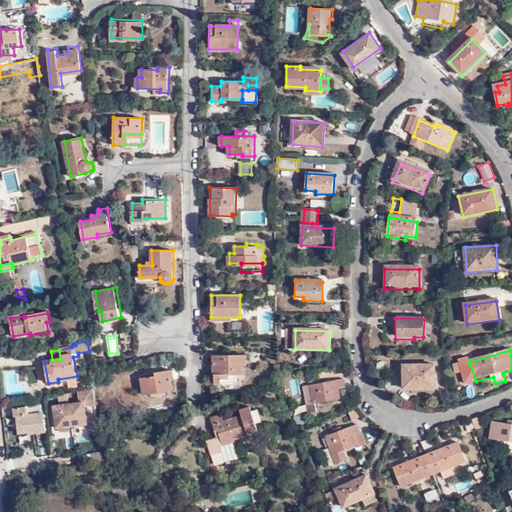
[(247,354),(213,353),(212,373),(214,373),(214,383),(221,383),(221,381),(236,382),(236,373),(243,374),(244,363),(247,363),(247,354)]
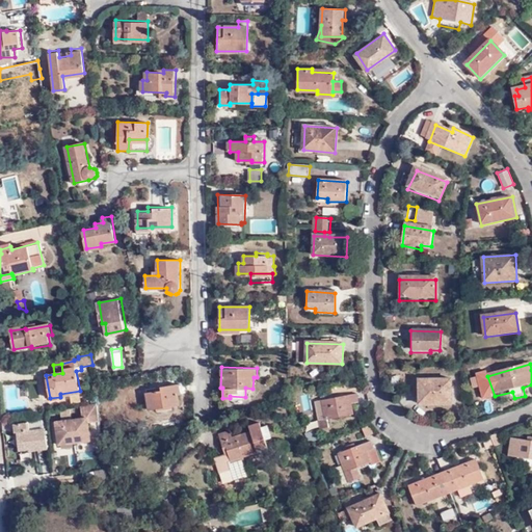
[(450,381),(418,381),(419,404),(451,404),(450,381)]
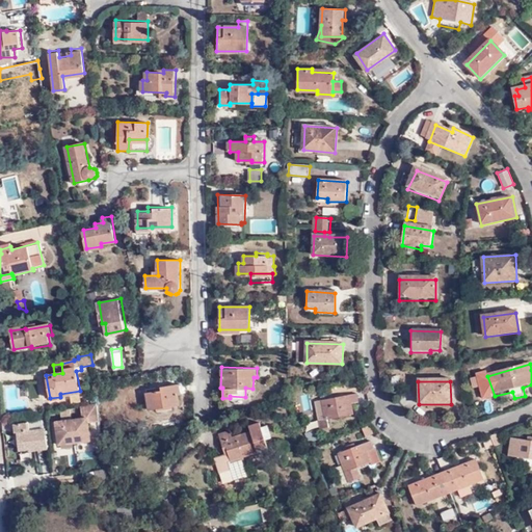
[(161,389),(147,391),(150,408),(178,404),(176,394),(178,393),(177,382),(161,384),(161,389)]
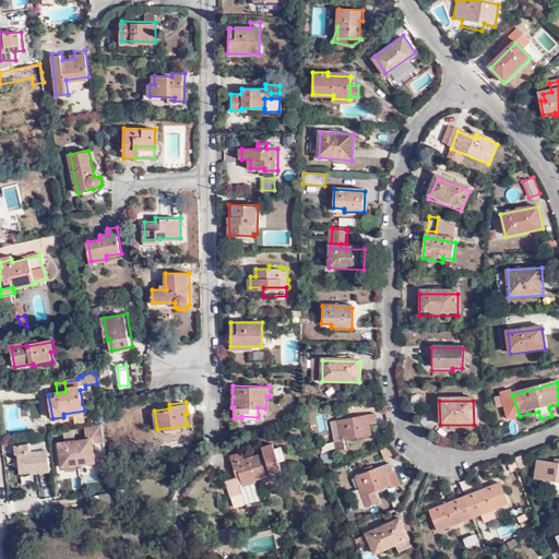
[(31,419),(42,418),(40,406),(30,407),(31,419)]
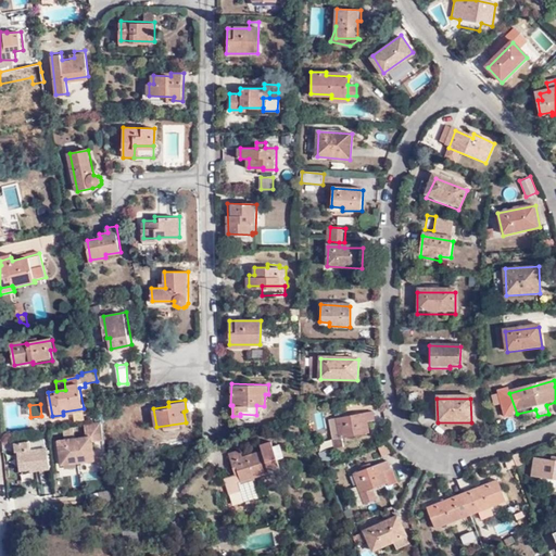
[(374,412),(330,420),(336,451),(345,449),(343,441),(369,433),(368,422),(376,421),(374,412)]
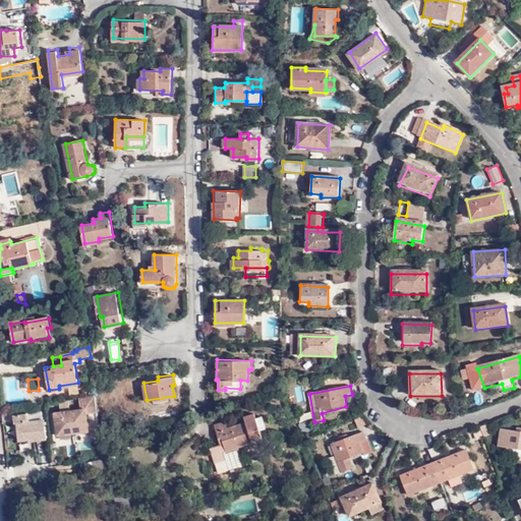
[(82,407),(71,408),(74,430),(90,428),(88,411),(99,409),(96,393),(80,396),(82,407)]
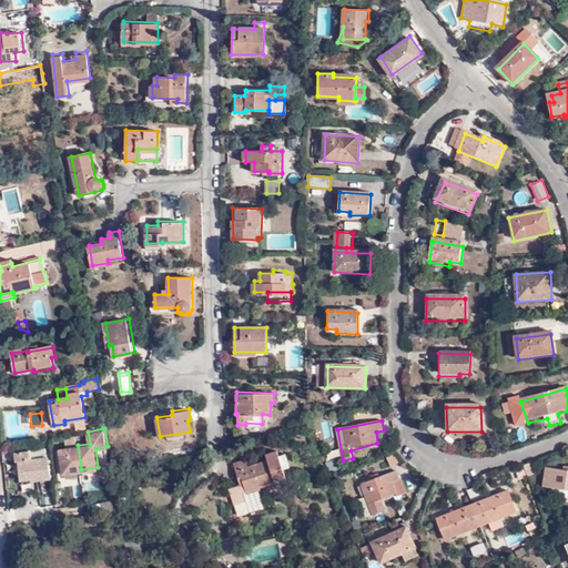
[(63,472),(81,469),(78,445),(77,434),(66,435),(67,446),(61,447),(63,472)]
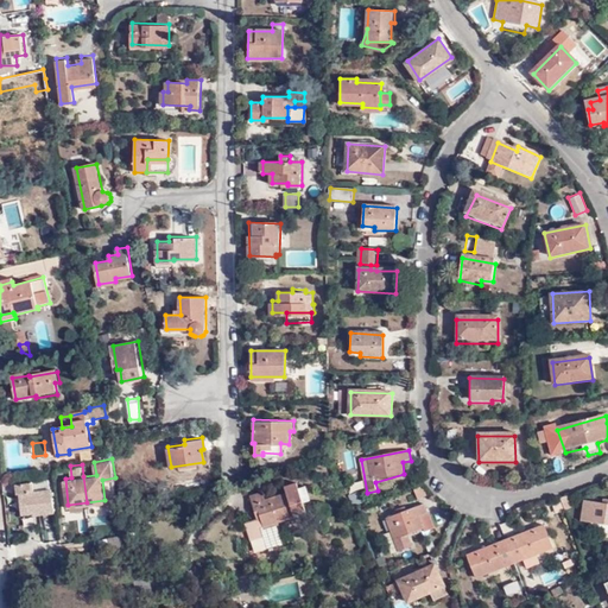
[(306,513),(304,501),(301,487),(299,482),(287,486),(289,491),(266,496),(264,491),(252,494),(259,517),(259,518),(263,517),(265,525),(306,513)]
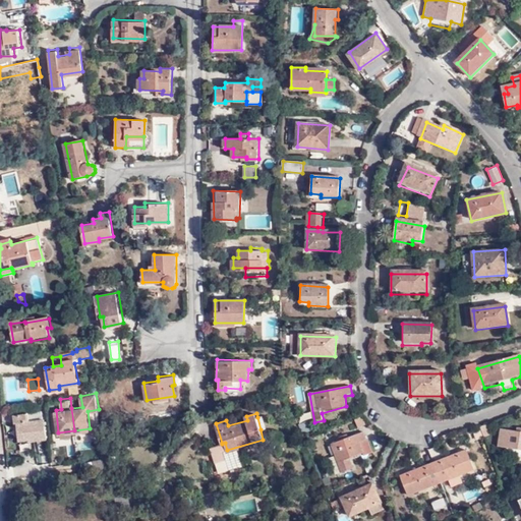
[(44,414),(13,418),(14,427),(16,426),(18,447),(30,446),(30,444),(47,442),(44,414)]
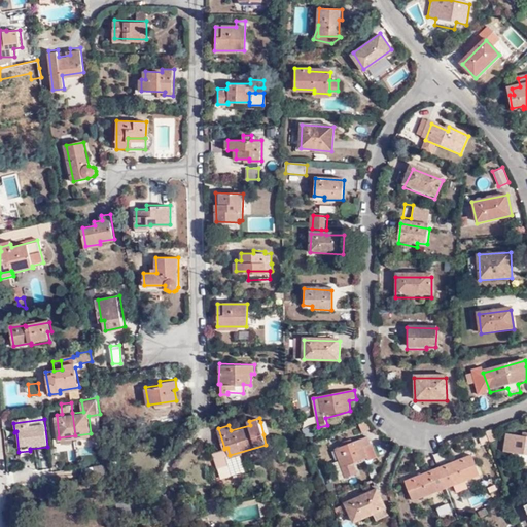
[(363,432),(371,429),(365,420),(358,424),(363,432)]
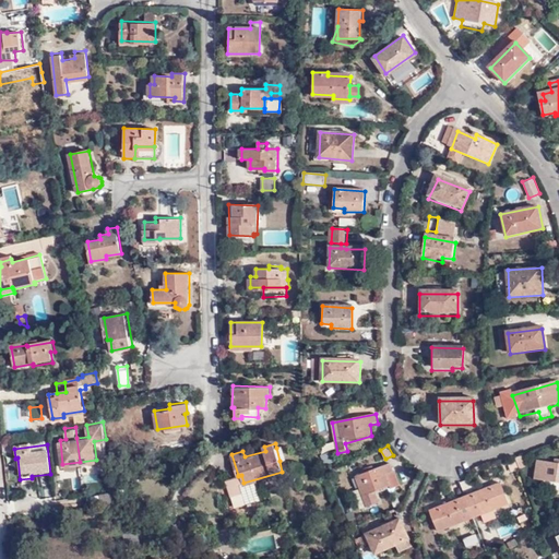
[(276,448),(280,461),(286,460),(283,447),(276,448)]
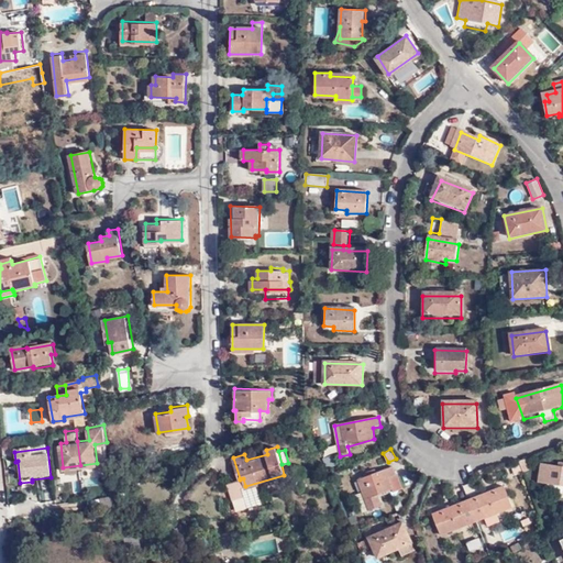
[(537,459),(525,463),(528,473),(540,468),(537,459)]
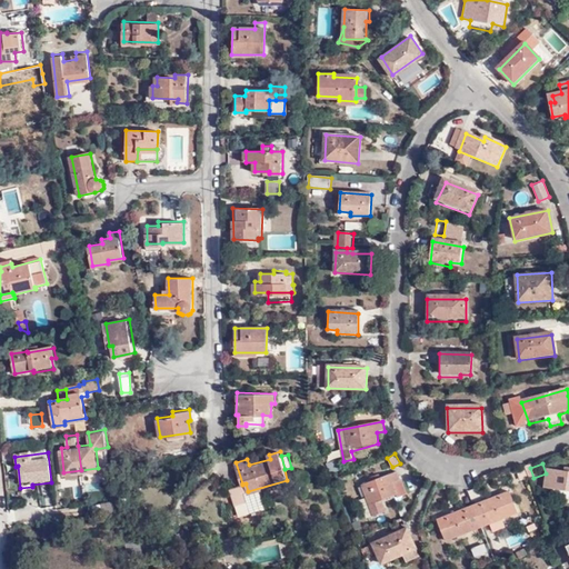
[(398,471),(361,486),(367,498),(359,500),(367,519),(386,511),(382,501),(400,495),(396,483),(402,481),(398,471)]
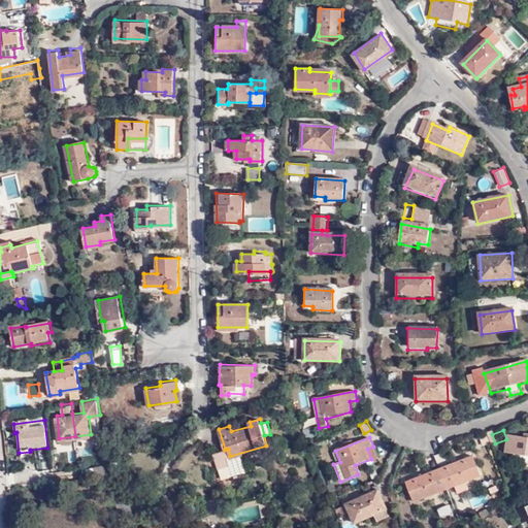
[(527,440),(510,438),(508,456),(527,458),(527,440)]
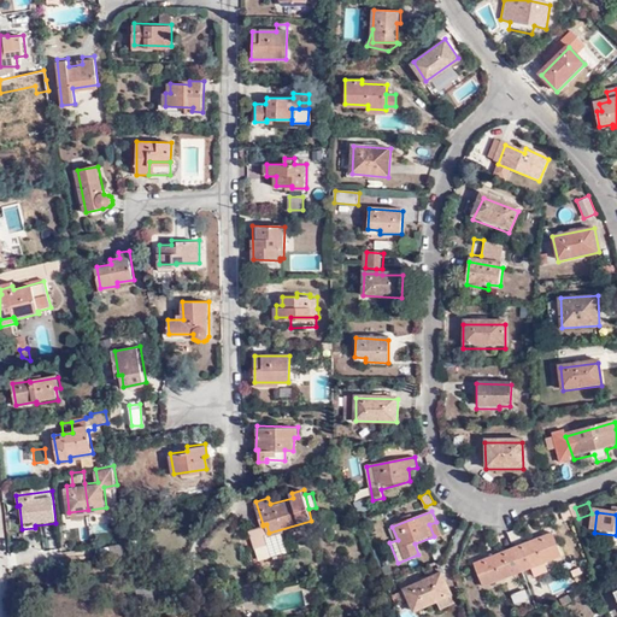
[(265,534),(269,533),(266,524),(263,526),(263,524),(250,527),(256,547),(268,544),(265,534)]
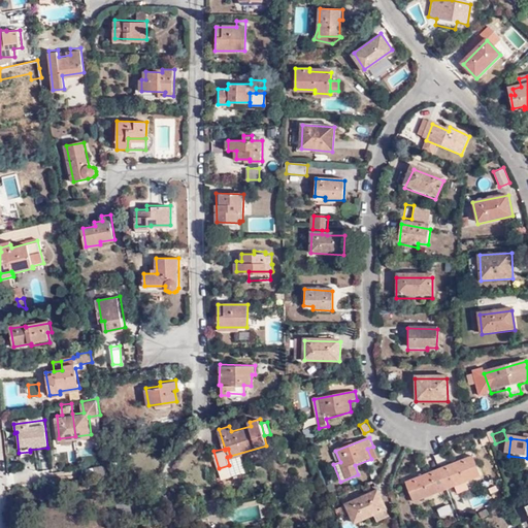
[(474,458),(440,471),(449,491),(482,477),(474,458)]
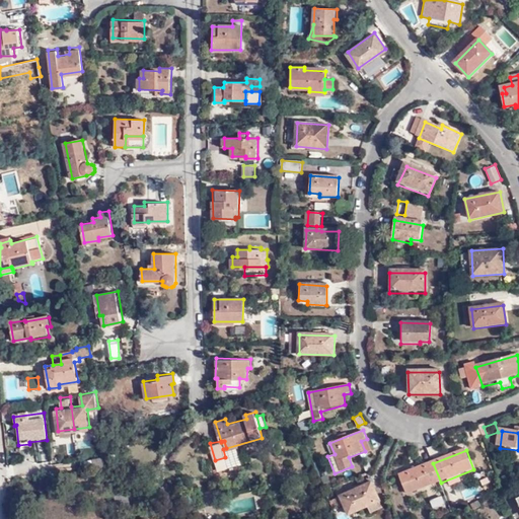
[(441,483),(433,463),(400,476),(408,496),(441,483)]
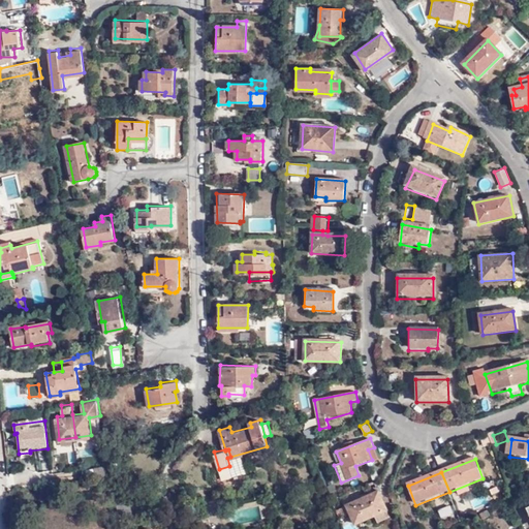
[(377,518),(389,512),(379,492),(349,504),(359,525),(377,518)]
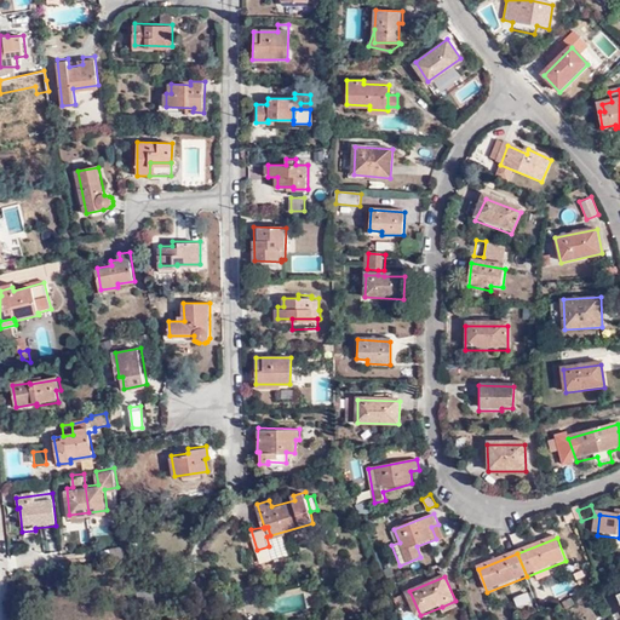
[(518,610),(537,604),(532,591),(514,597),(518,610)]
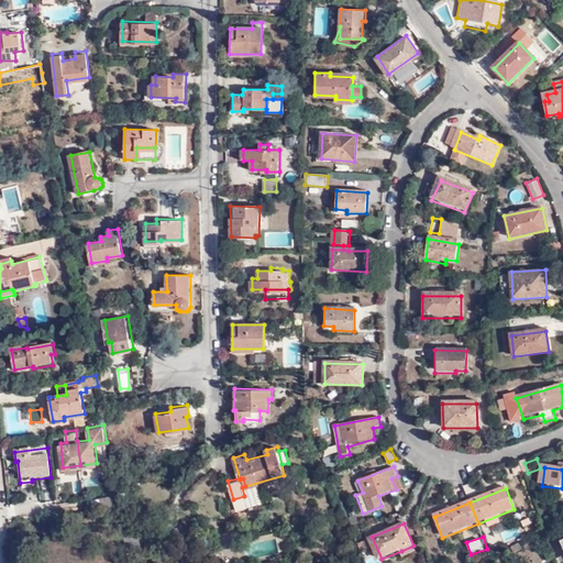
[(417,553),(414,545),(401,551),(405,559),(417,553)]
